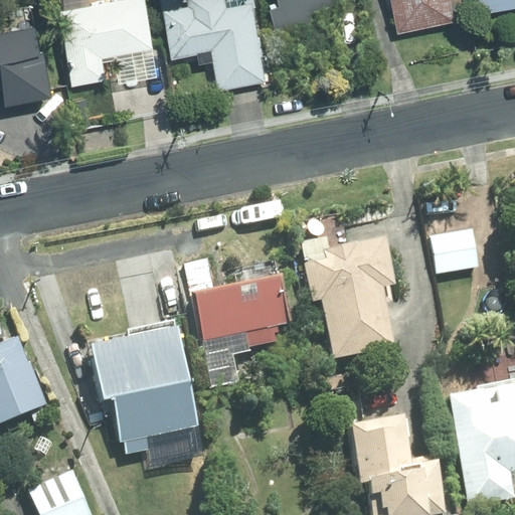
[(146,0),(97,0),(60,6),(73,82),(106,77),(103,54),(154,45),(146,0)]
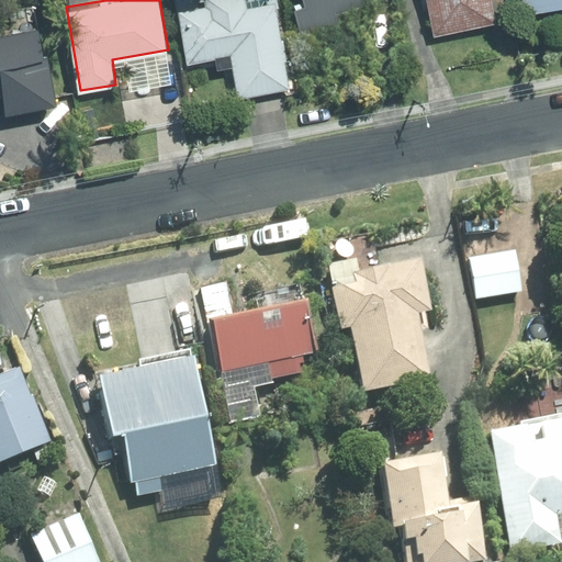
[(245,0),(176,0),(187,62),(231,54),(238,98),(291,88),(276,0),(272,0),(246,4),(245,0)]
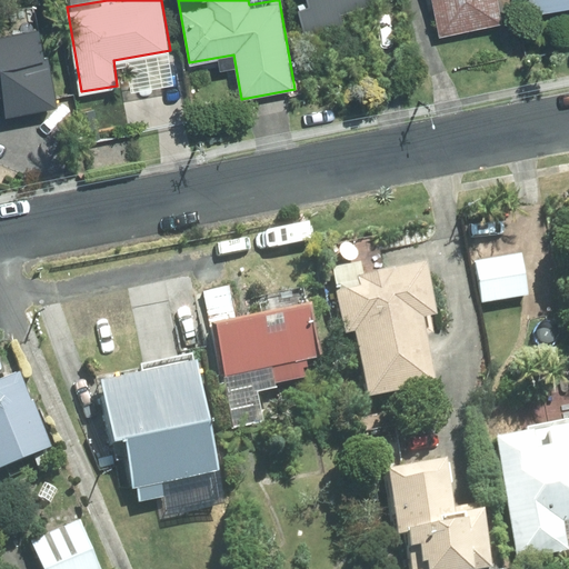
[(371,0),(308,0),(310,3),(299,7),(308,38),(346,27),(340,9),(371,0)]
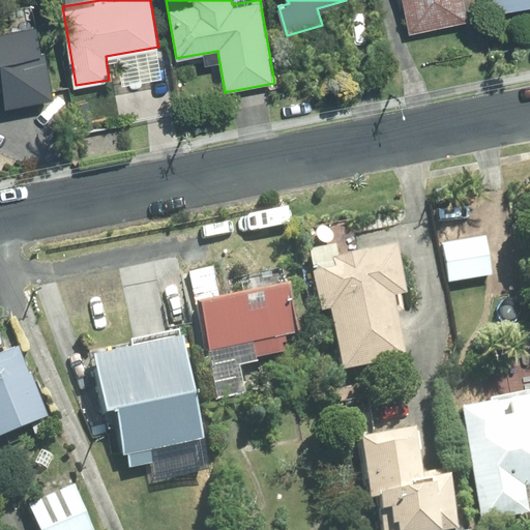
[(463,0),(403,0),(410,30),(467,19),(463,0)]
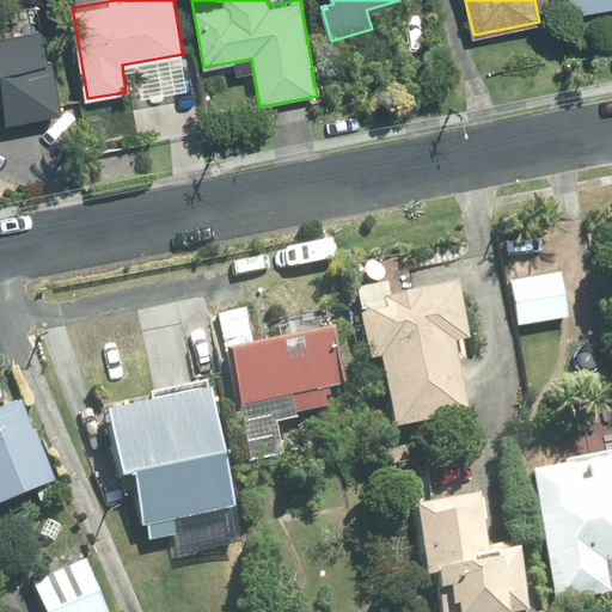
[(42,25),(0,32),(0,116),(6,115),(7,121),(63,111),(53,56),(48,56),(42,25)]
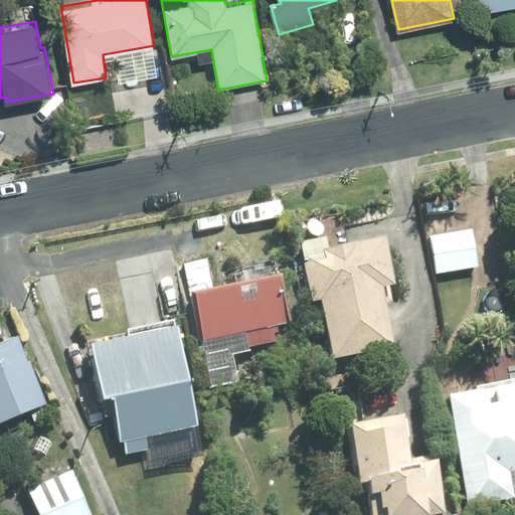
[(473,227),(428,234),(435,275),(479,268),(473,227)]
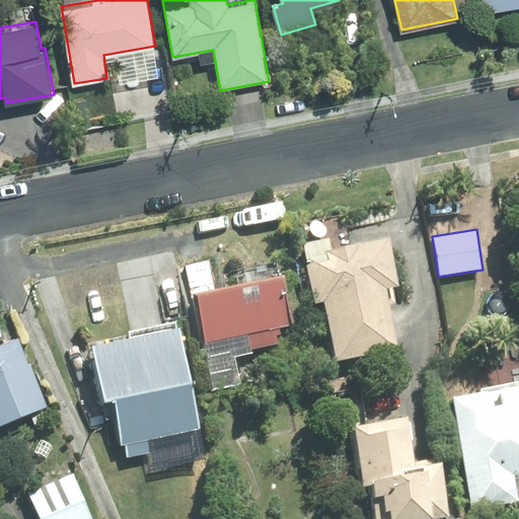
[(387,237),(326,249),(328,257),(305,263),(312,301),(322,299),(335,360),(395,347),(383,287),(396,284),(387,237)]
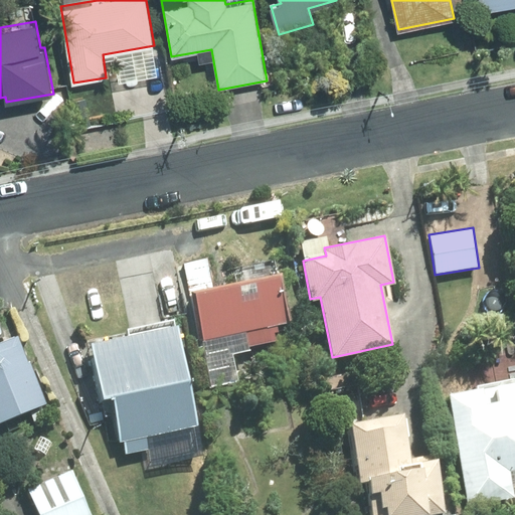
[(278,275),(192,292),(201,339),(288,322),(278,275)]
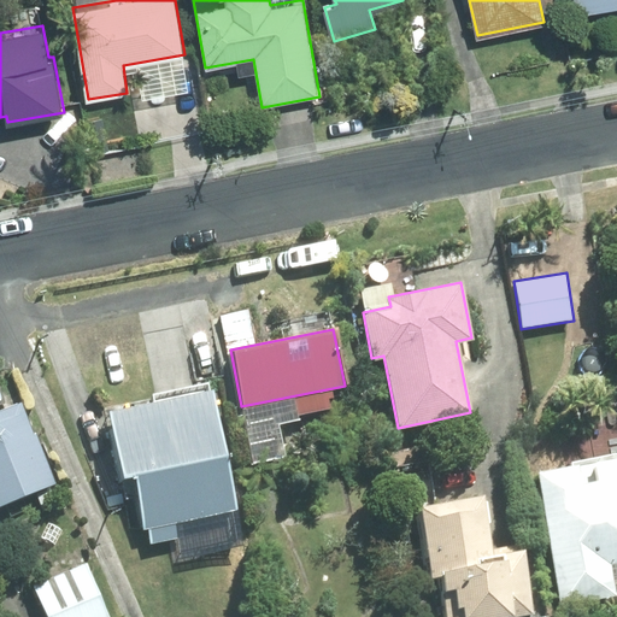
[(224,456),(211,389),(107,411),(122,476),(224,456)]
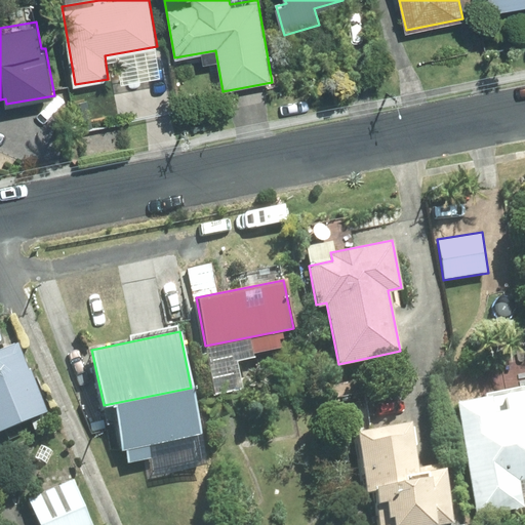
[(17,341),(0,349),(0,431),(47,411),(17,341)]
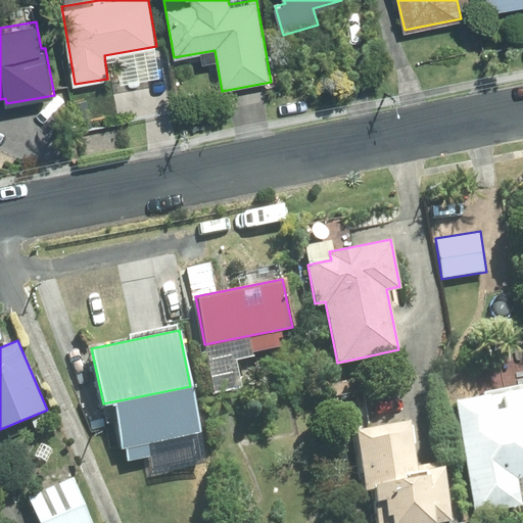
[(522,388),(457,400),(476,512),(520,505),(515,477),(522,475),(522,388)]
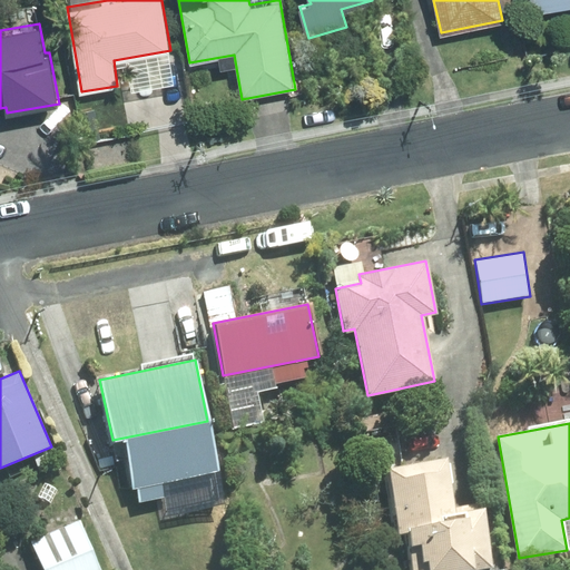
[(445,458),(386,468),(397,532),(405,531),(411,569),(462,569),(493,564),(483,507),(455,512),(445,458)]
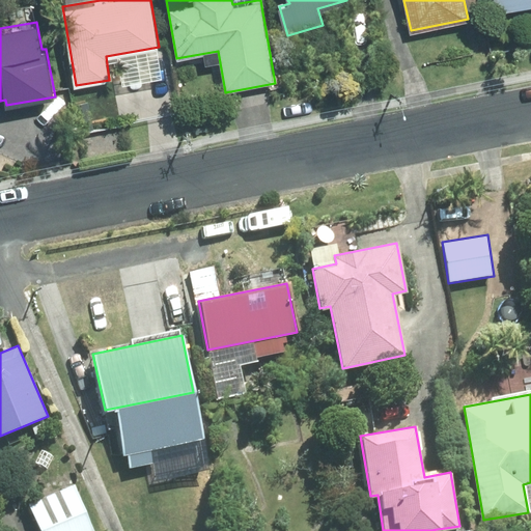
[(95,530),(76,483),(28,503),(38,530),(95,530)]
